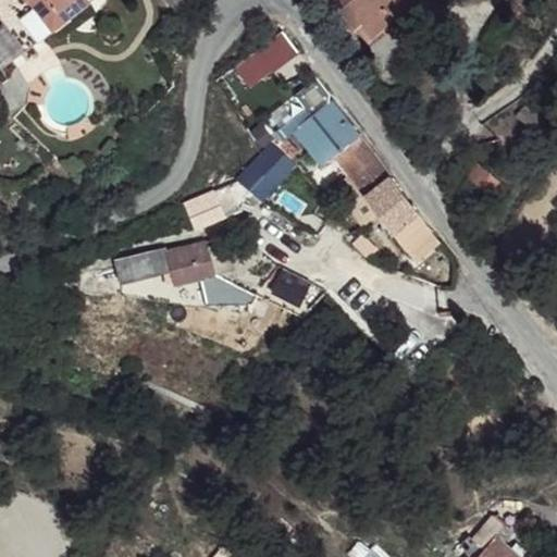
[(0,59),(1,62),(59,22),(51,11),(42,0),(0,0),(0,8),(3,13),(1,15),(0,17),(0,59)]
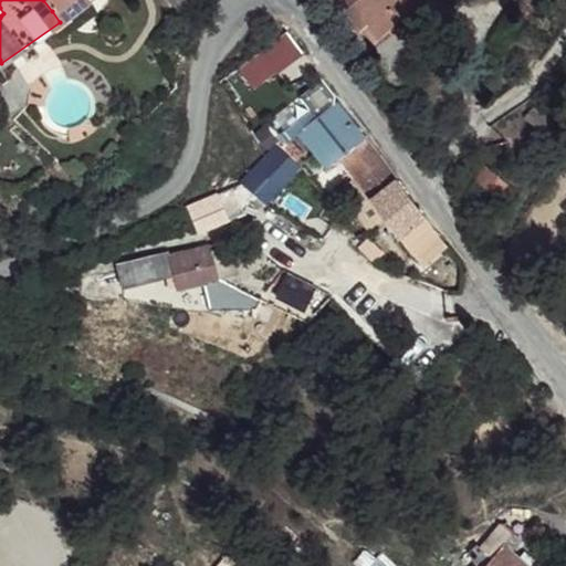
[(43,0),(52,11),(67,0),(43,0)]
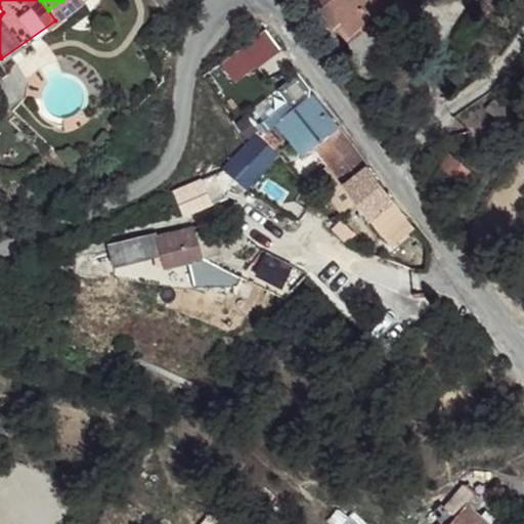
[(62,0),(48,10),(55,20),(83,0),(62,0)]
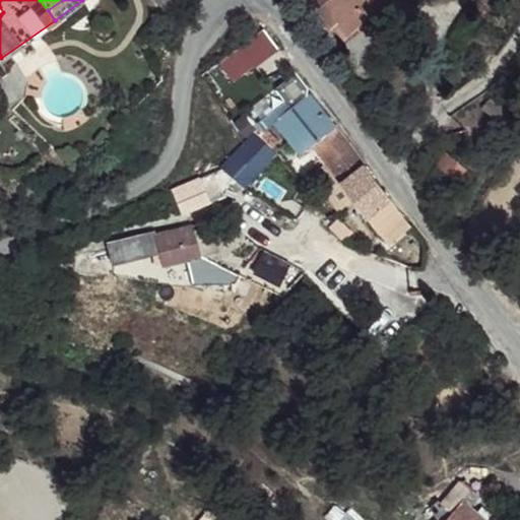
[(388,0),(328,0),(317,12),(331,27),(338,24),(345,36),(388,0)]
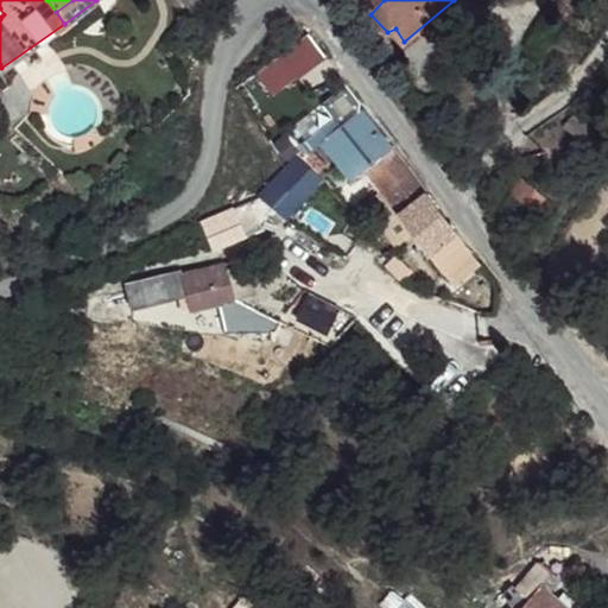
[(443,271),(473,249),(392,146),(391,149),(362,111),(325,139),(356,176),(353,179),(398,246),(413,233),(443,271)]
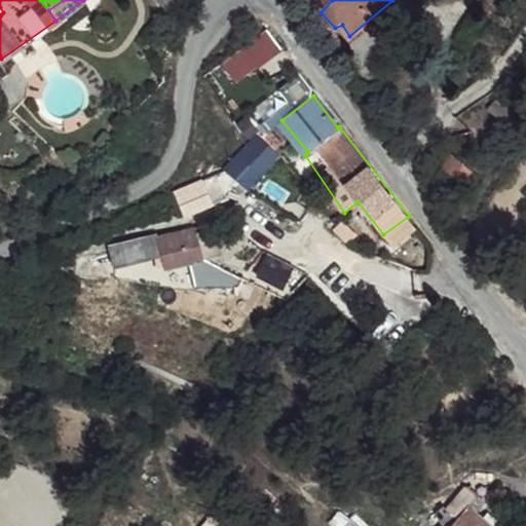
[(239,155),(225,170),(249,188),(282,155),(260,134),(239,155)]
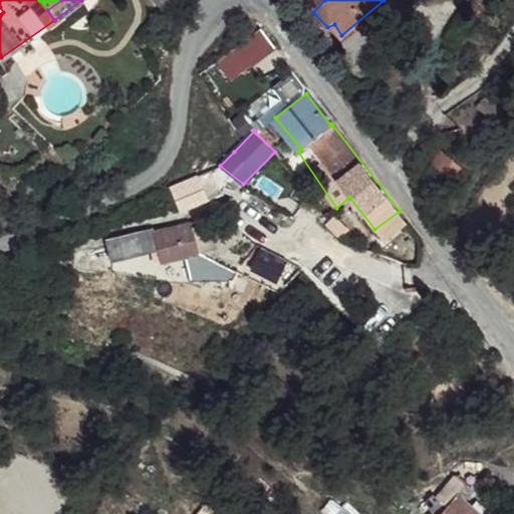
[(466,173),(438,145),(425,159),(453,187),(466,173)]
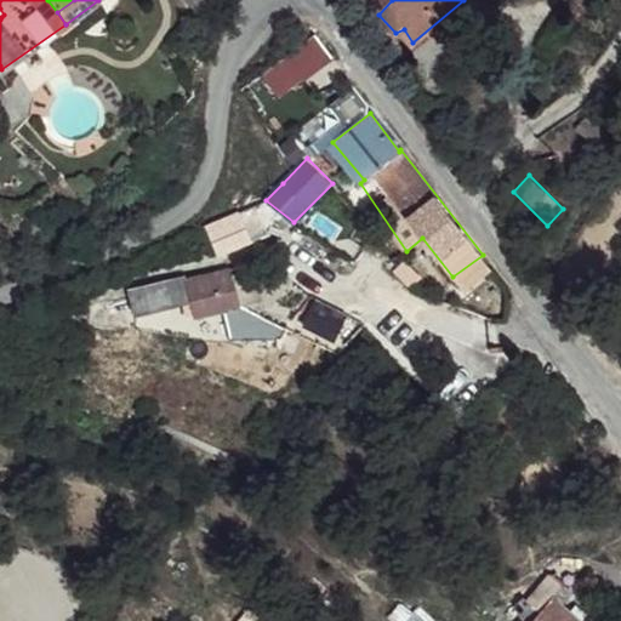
[(256,205),(205,226),(217,256),(271,233),(262,220),(256,205)]
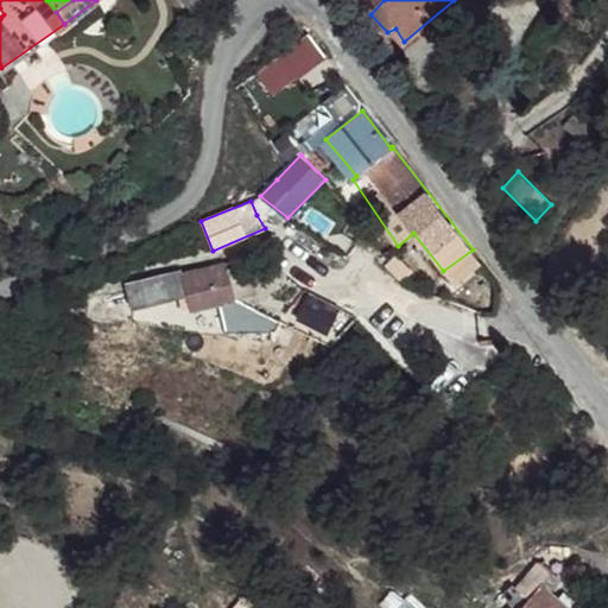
[(227,264),(127,289),(132,306),(188,292),(191,309),(235,297),(227,264)]
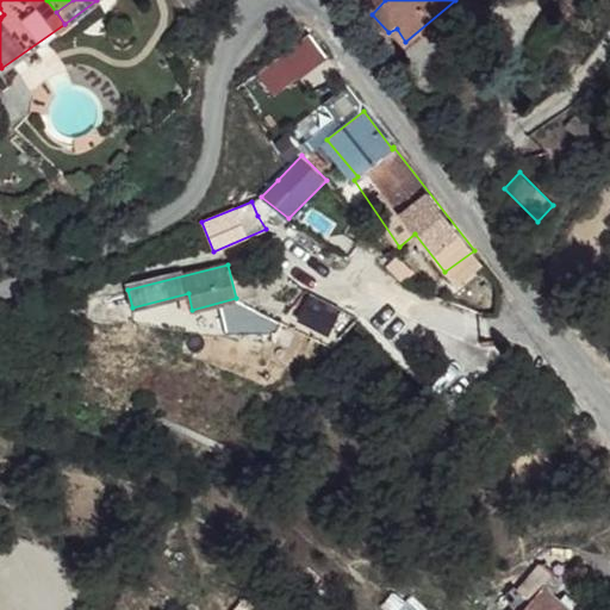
[(512,580),(499,592),(517,609),(570,609),(545,585),(556,573),(542,562),(518,589),(512,580)]
